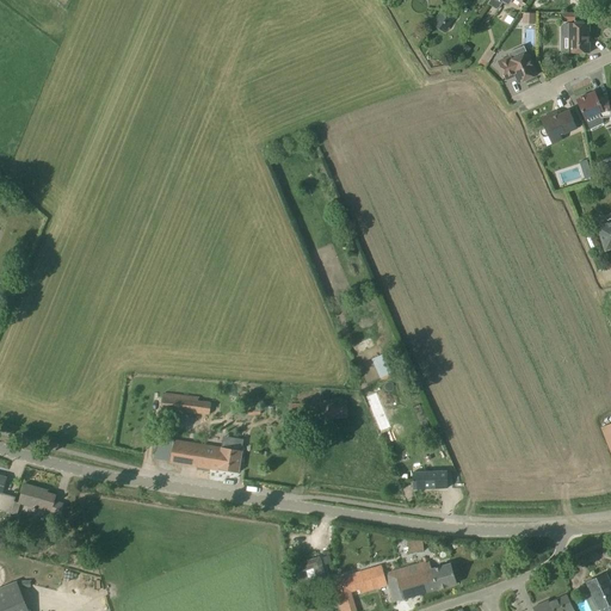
[(449,16),(442,11),(432,25),(440,30),(449,16)]
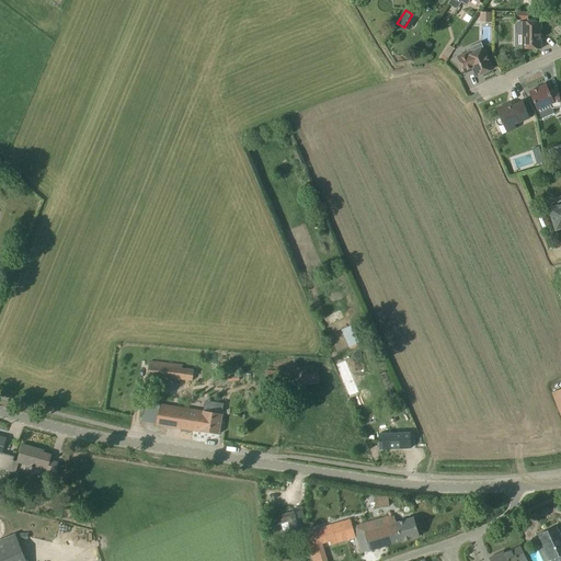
[(522,22),(518,22),(515,25),(515,32),(518,35),(522,35),(522,48),(541,48),(541,22),(522,22)]
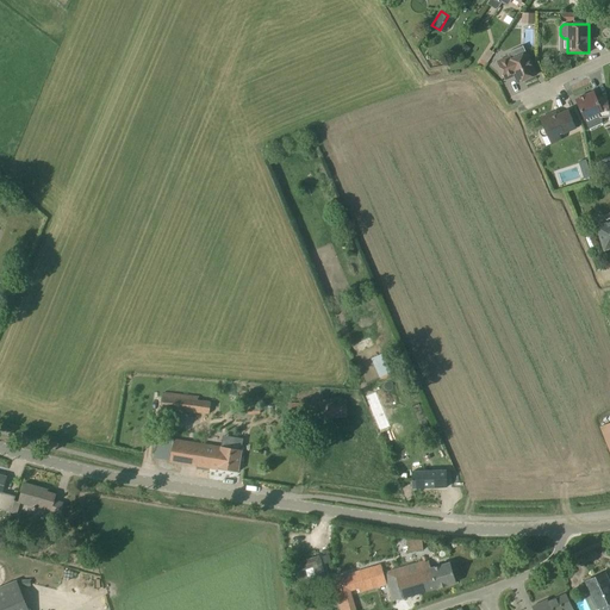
[(536,75),(524,50),(523,47),(522,47),(509,51),(509,54),(510,56),(497,62),(505,80),(515,75),(518,83),(536,75)]
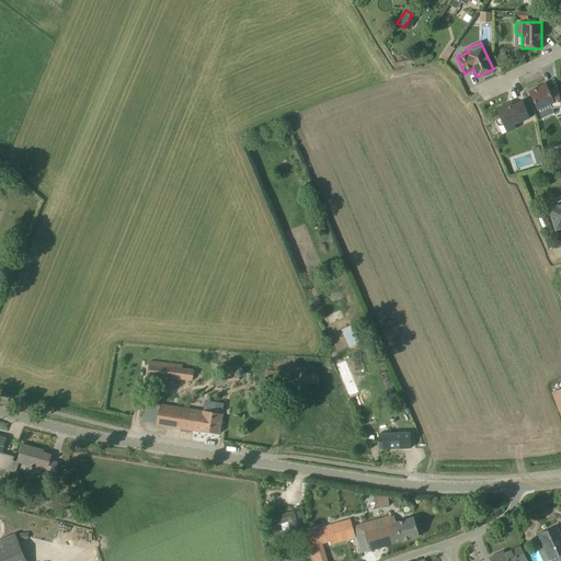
[(548,90),(546,86),(546,84),(529,91),(538,110),(549,104),(551,109),(560,106),(558,89),(548,90)]
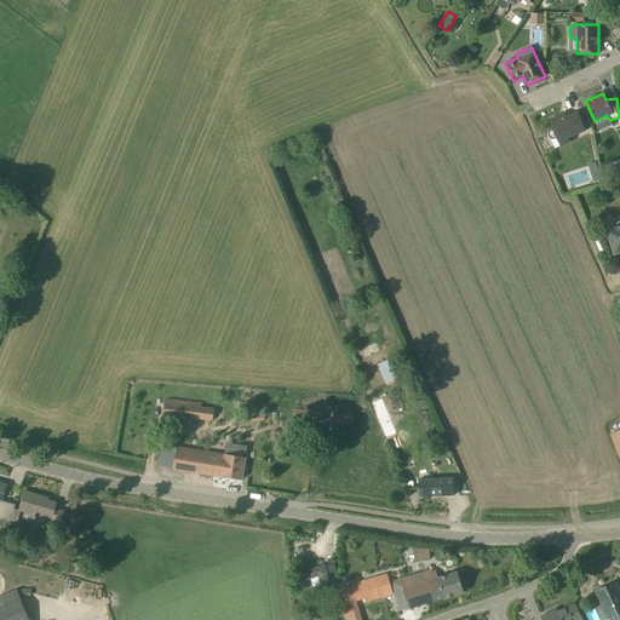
[(552,128),(551,128),(549,131),(547,133),(549,137),(551,138),(551,139),(552,139),(554,139),(555,139),(562,136),(568,138),(585,130),(577,112),(561,120),(560,115),(549,120),(552,128)]
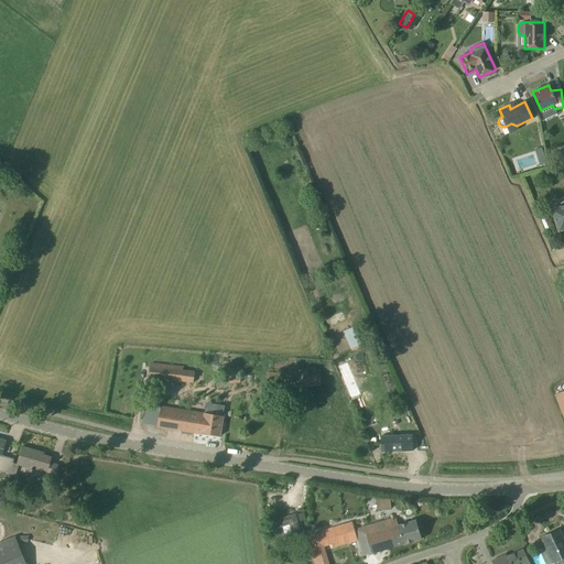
[(542,147),(534,149),(537,156),(544,154),(542,147)]
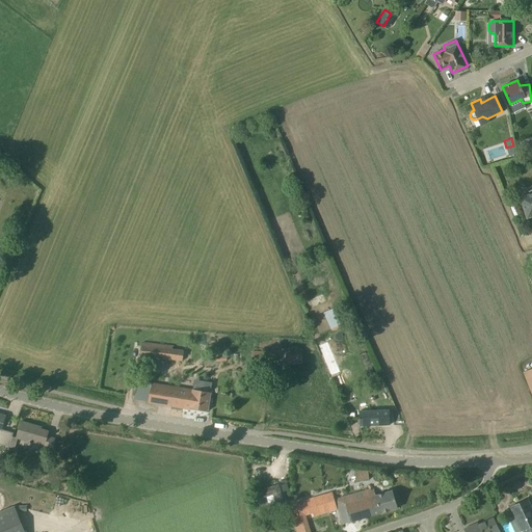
[(531,193),(520,197),(522,202),(527,218),(531,216),(531,193)]
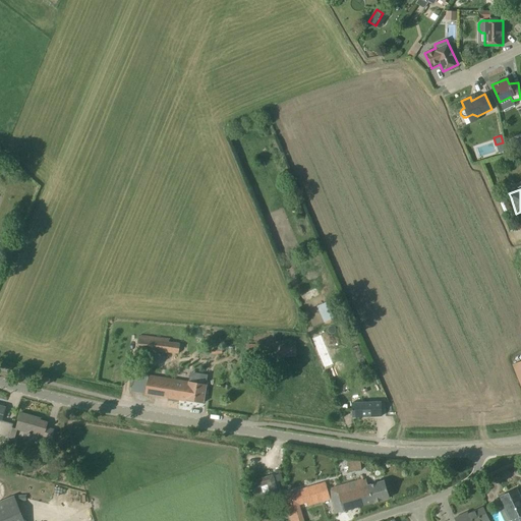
[(324,323),(334,319),(327,301),(316,306),(324,323)]
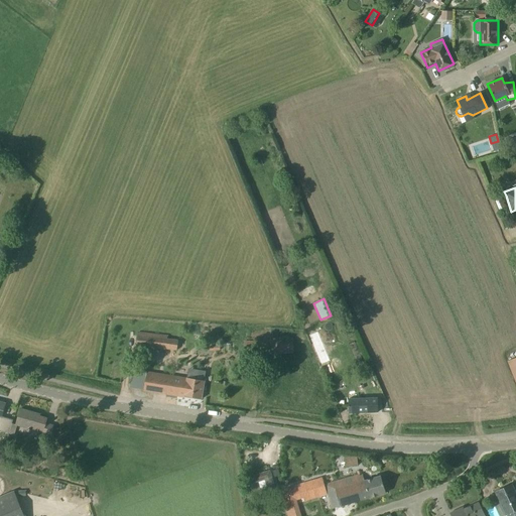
[(167,338),(165,349),(176,351),(177,340),(167,338)]
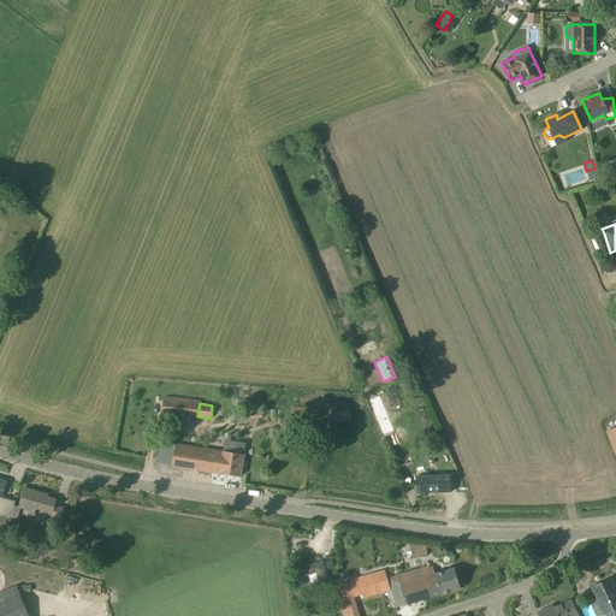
[(350,406),(291,407),(292,422),(350,421),(350,406)]
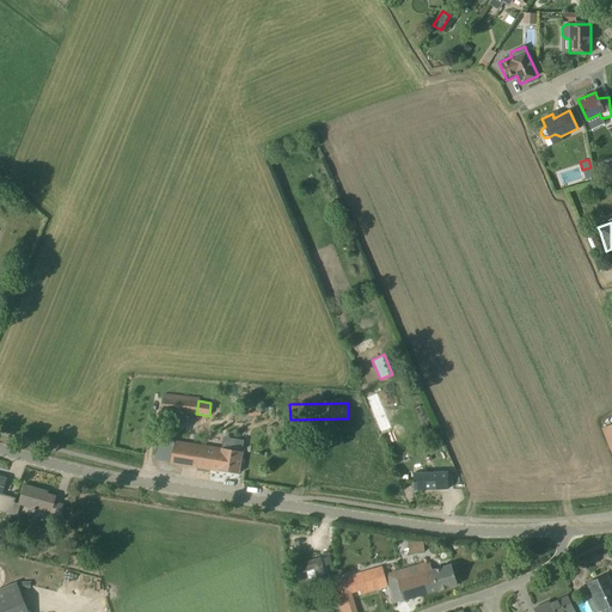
[(261,405),(245,405),(245,416),(261,416),(261,405)]
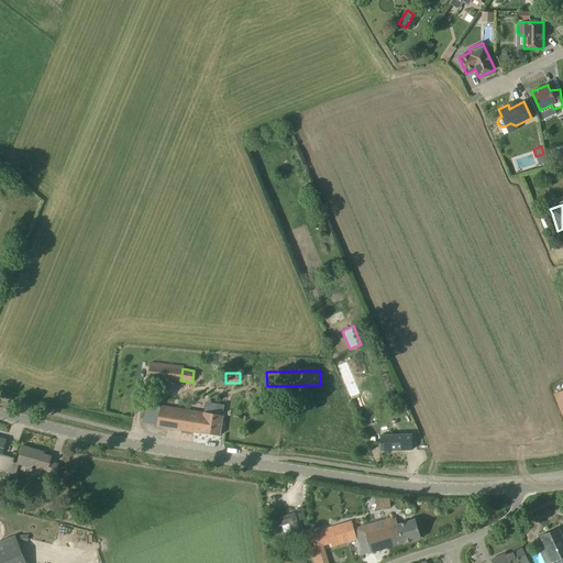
[(562,387),(550,394),(562,427),(562,387)]
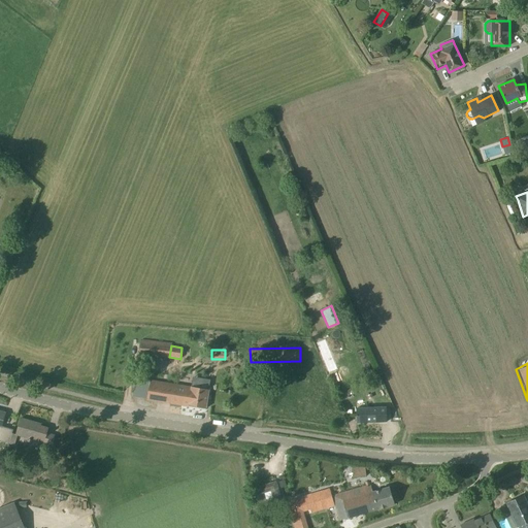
[(188,408),(189,406),(189,405),(206,407),(208,390),(192,387),(136,378),(133,396),(147,399),(147,402),(188,408)]
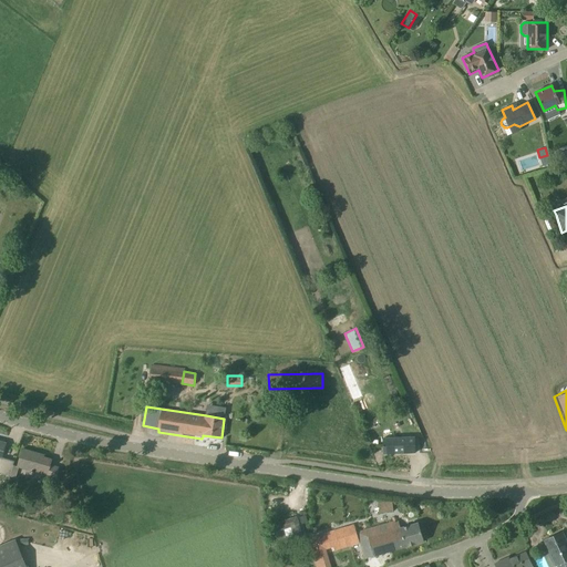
[(383,439),(383,454),(415,453),(415,437),(383,439)]
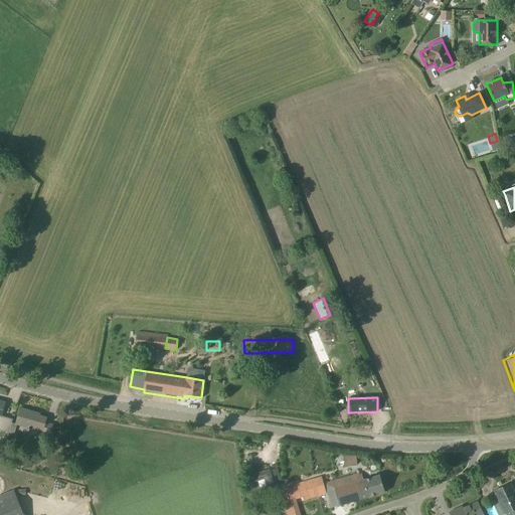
[(0,430),(9,433),(12,422),(13,419),(1,415),(5,402),(0,400),(0,430)]
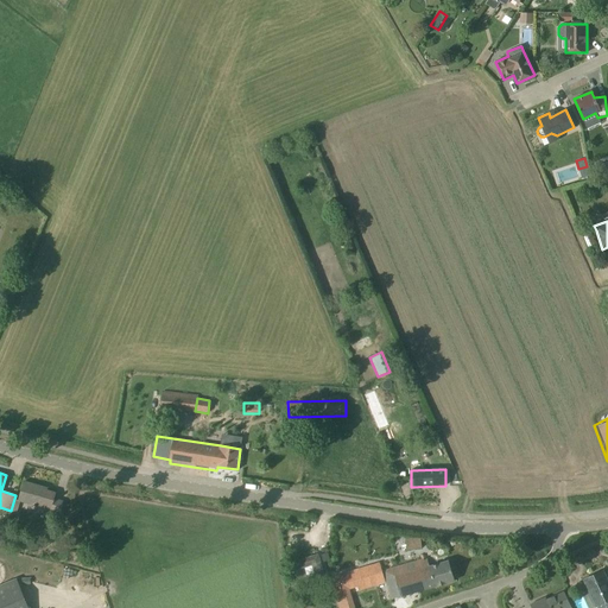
[(19,500),(14,499),(11,511),(17,512),(19,501),(32,505),(31,506),(35,507),(36,505),(51,508),(49,514),(58,517),(63,501),(54,499),(56,493),(46,491),(48,487),(24,481),(19,500)]
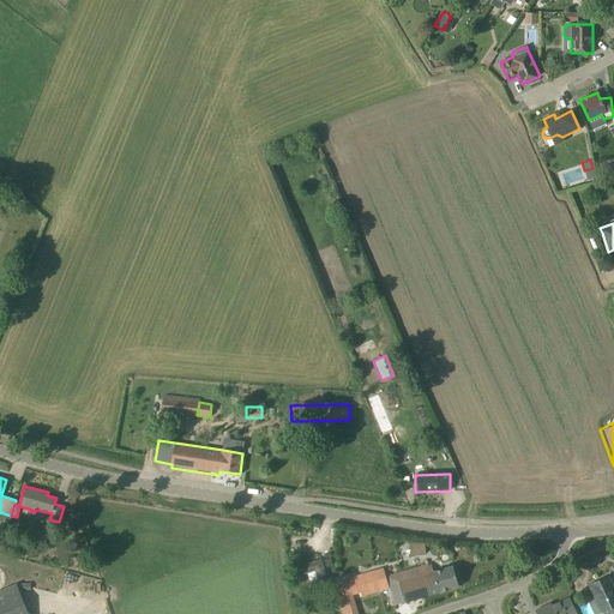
[(426,559),(426,553),(425,543),(409,545),(411,560),(426,559)]
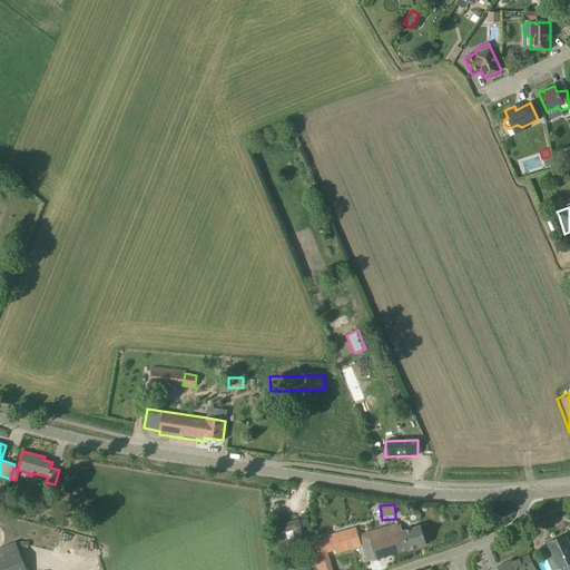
[(395,524),(360,536),(367,562),(426,544),(421,526),(403,531),(400,523),(399,523),(397,520),(394,521),(395,524)]
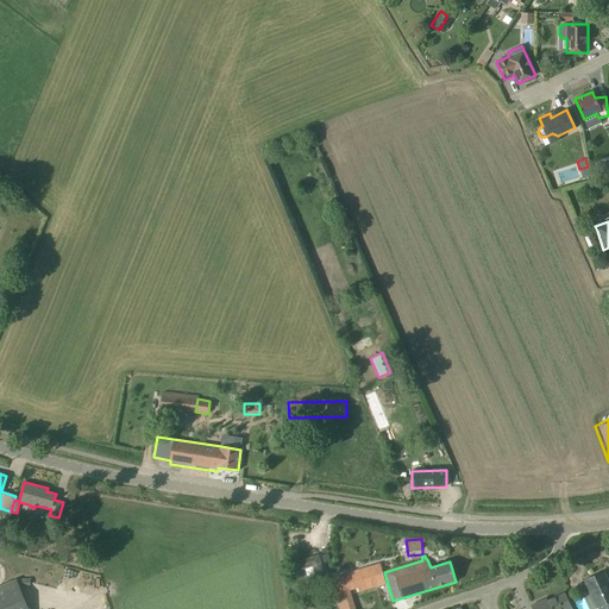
[(316,579),(313,563),(290,567),(293,583),(316,579)]
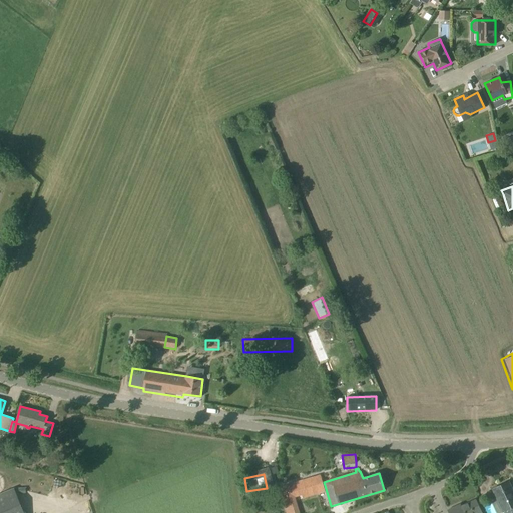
[(318,475),(280,487),(287,512),(299,512),(295,496),(307,492),(308,495),(325,490),(322,478),(319,478),(318,475)]
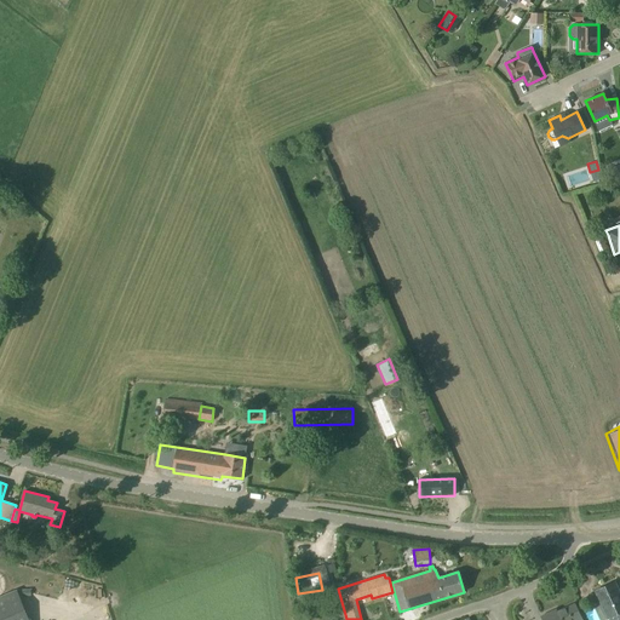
[(619,619),(619,593),(615,583),(595,591),(608,619),(619,619)]
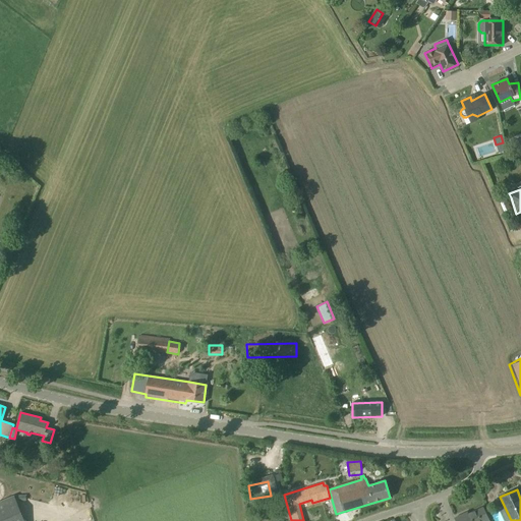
[(0,501),(0,520),(24,520),(14,495),(0,501)]
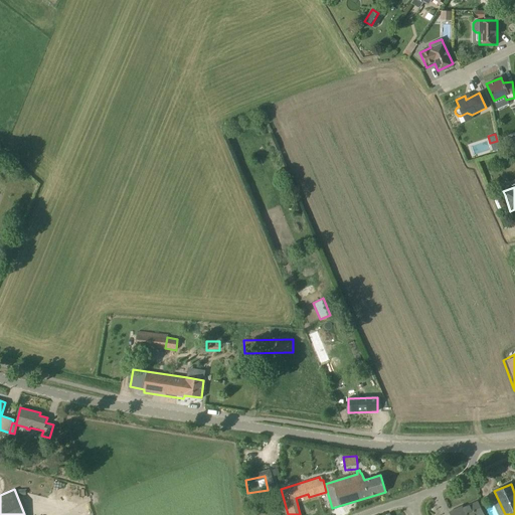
[(450,512),(451,514),(483,514),(484,514),(478,501),(458,510),(457,508),(450,512)]
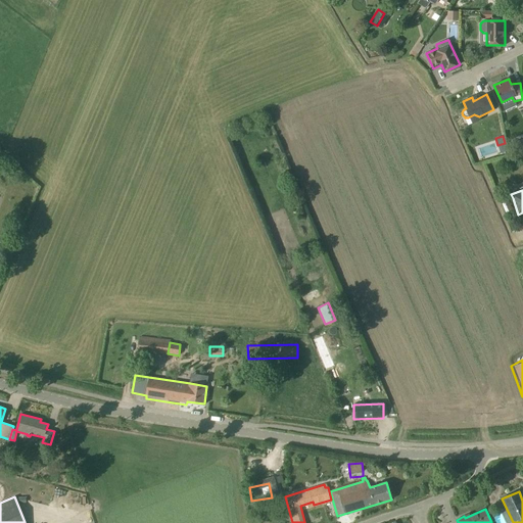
All buildings are outlined.
